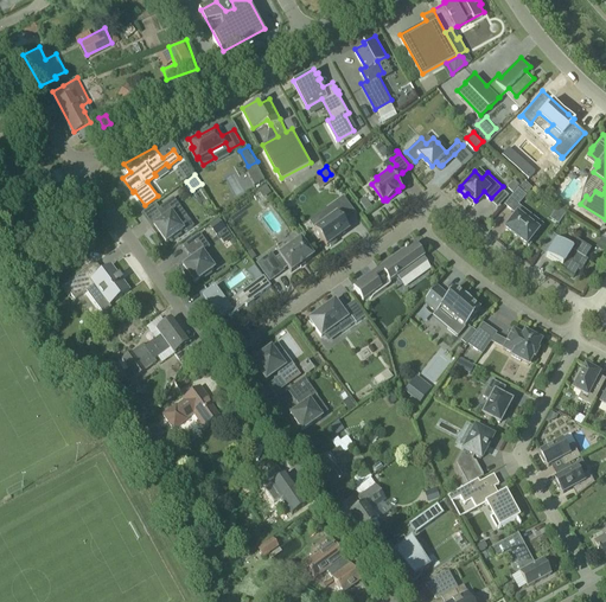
[(515,175),(508,183),(514,187),(520,180),(515,175)]
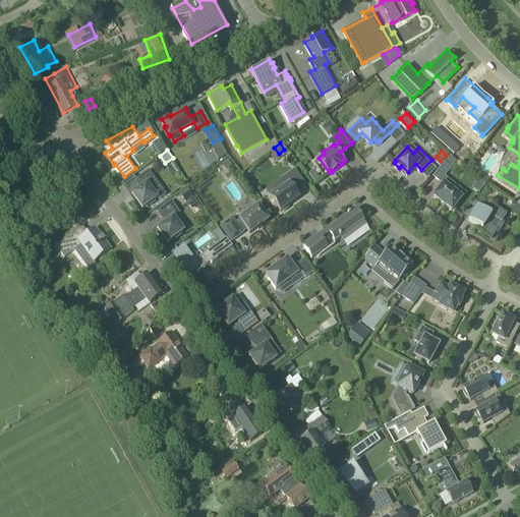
[(454,163),(458,158),(451,153),(447,158),(454,163)]
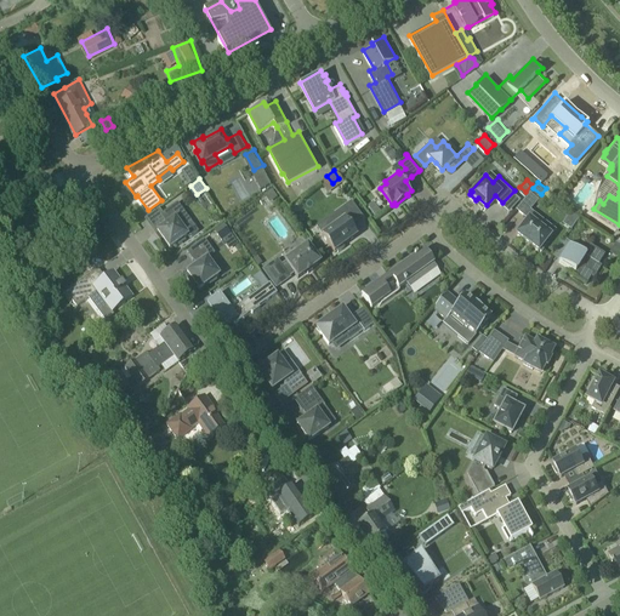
[(517,205),(525,212),(539,197),(530,189),(517,205)]
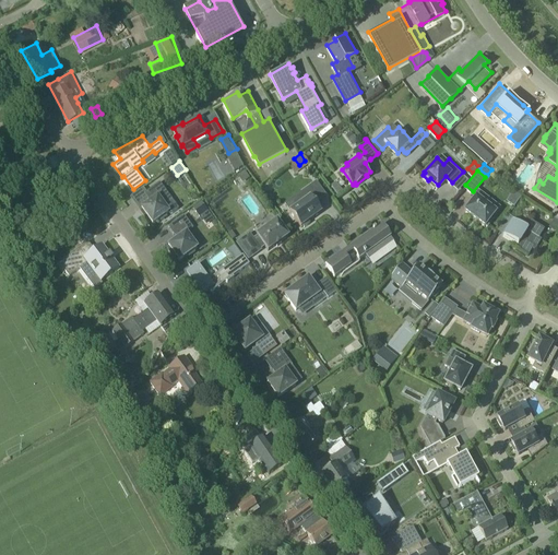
[(304,222),(305,224),(310,220),(309,217),(321,209),(313,199),(319,196),(320,197),(327,192),(317,178),(310,184),(312,187),(299,197),(301,200),(291,208),(301,223),(304,222)]
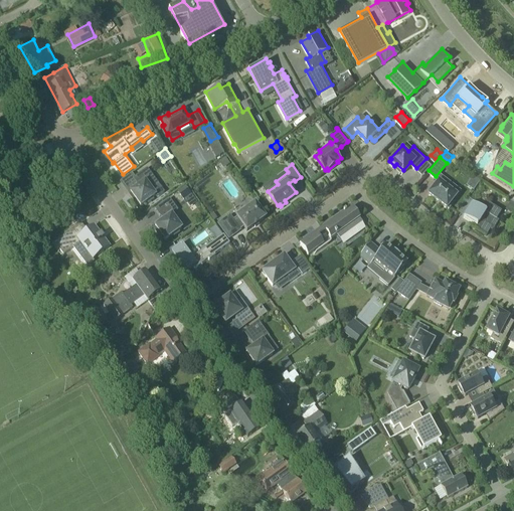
[(310,164),(305,168),(311,177),(316,173),(310,164)]
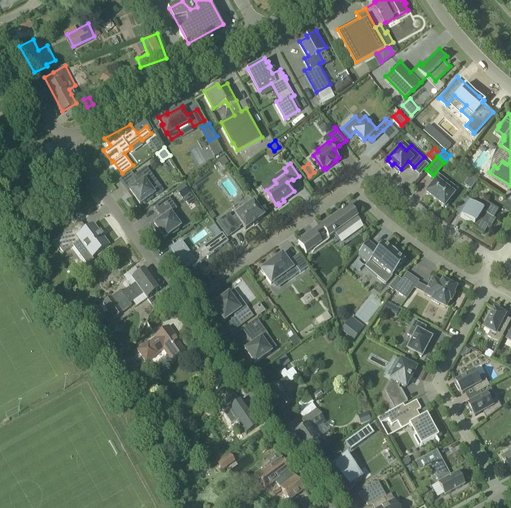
[(136,195),(134,196),(137,201),(139,200),(140,202),(147,197),(148,198),(153,195),(152,193),(155,191),(151,186),(158,181),(152,173),(153,172),(147,164),(133,174),(138,182),(130,187),(136,195)]
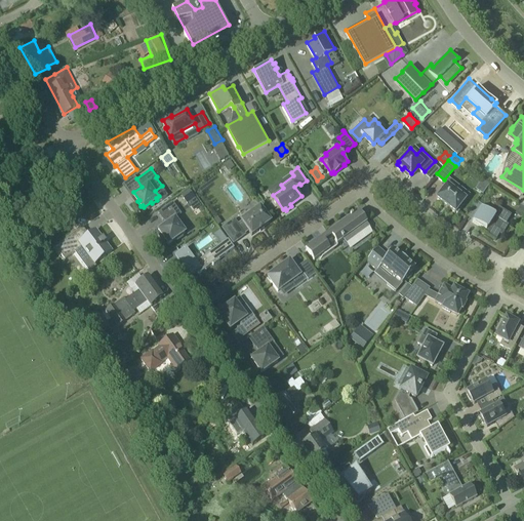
[(467,196),(459,191),(464,187),(451,176),(437,195),(443,200),(443,201),(449,205),(455,210),(456,208),(457,209),(462,203),(461,202),(467,196)]
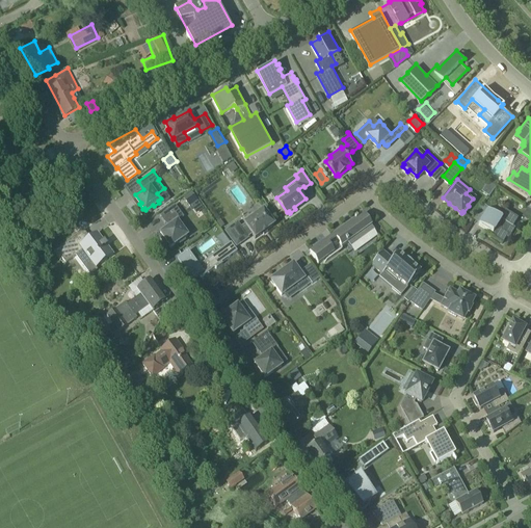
[(185,194),(190,203),(198,196),(192,189),(185,194)]
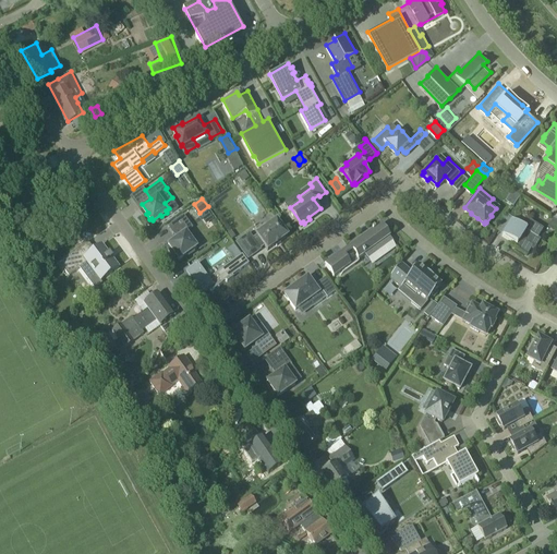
[(178,255),(180,256),(188,251),(190,252),(195,249),(193,247),(197,244),(186,229),(194,225),(184,212),(168,223),(174,231),(174,230),(178,235),(169,242),(171,244),(173,247),(172,248),(174,249),(172,251),(177,256),(178,255)]
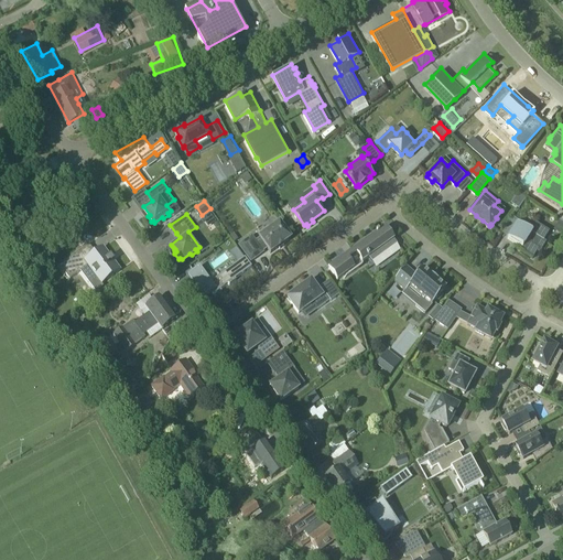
[(251,258),(263,248),(263,247),(268,244),(271,248),(271,249),(272,249),(272,248),(279,244),(280,244),(280,243),(283,240),(291,235),(291,234),(280,219),(280,218),(279,219),(272,225),(271,225),(268,227),(268,228),(260,233),(260,234),(261,235),(256,238),(252,233),(240,241),(251,258)]
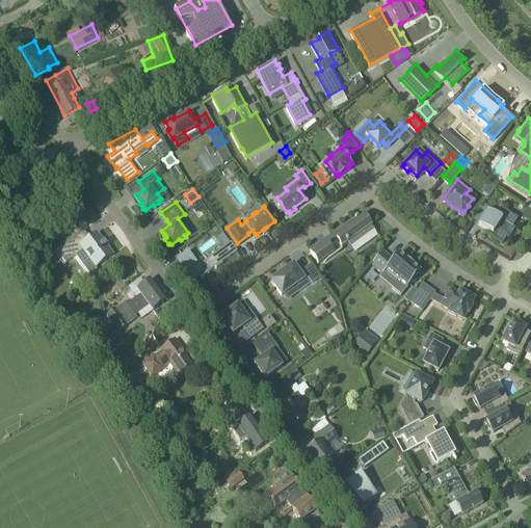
[(513,223),(519,215),(510,210),(506,207),(501,215),(488,207),(479,221),(496,232),(494,234),(503,240),(507,234),(509,235),(515,225),(513,223)]
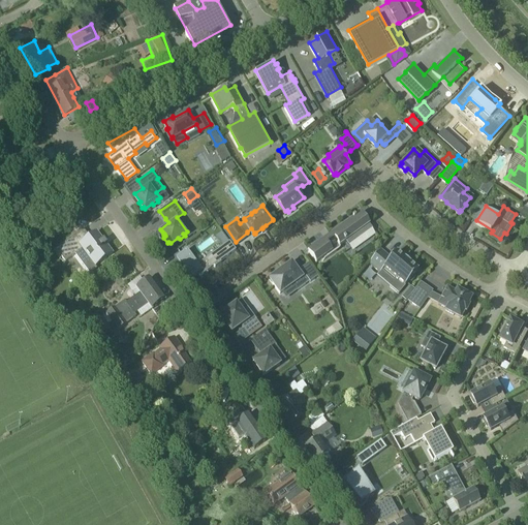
[(356,235),(369,225),(370,223),(370,222),(368,220),(370,219),(364,213),(363,213),(361,210),(355,215),(354,214),(352,216),(353,216),(342,224),(340,222),(335,226),(336,228),(332,232),(340,243),(346,238),(349,241),(358,235),(356,235)]
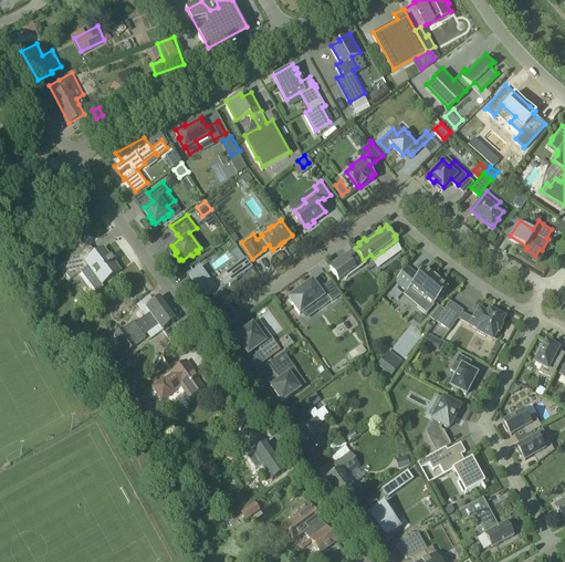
[(104,245),(95,251),(89,242),(61,262),(71,277),(89,263),(102,281),(122,267),(104,245)]
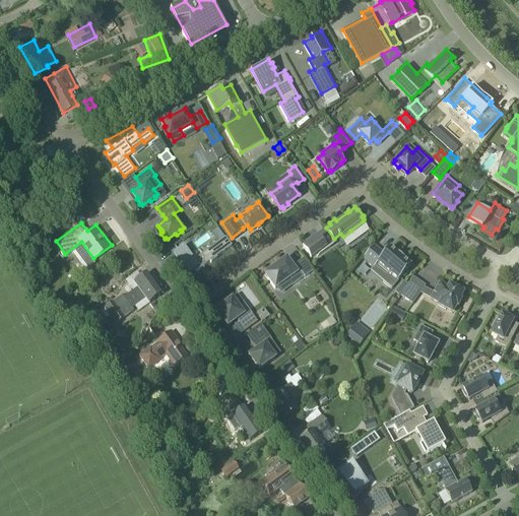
[(326,228),(304,244),(312,255),(321,248),(323,250),(334,242),(335,240),(334,239),(326,228)]
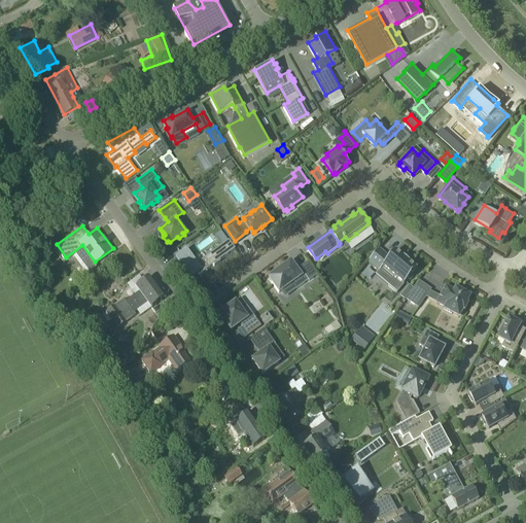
[(186,245),(177,252),(193,274),(199,270),(200,272),(214,262),(215,263),(221,257),(220,256),(230,250),(229,248),(231,247),(232,249),(236,246),(230,237),(225,240),(226,242),(224,243),(223,241),(198,260),(186,245)]
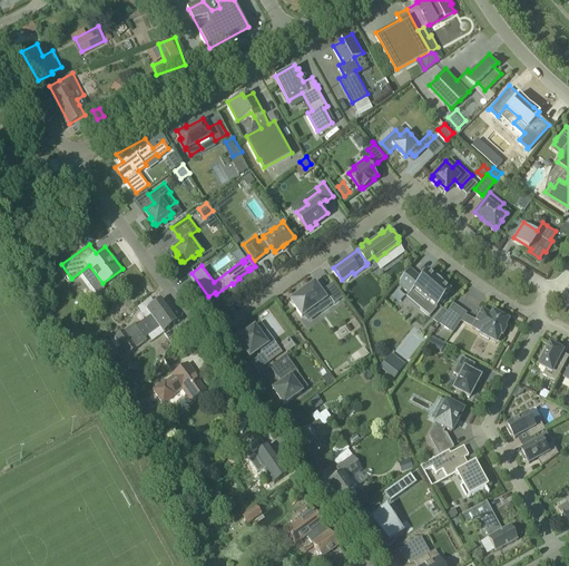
[(411,265),(398,280),(399,281),(410,290),(410,291),(414,285),(428,296),(427,299),(421,305),(430,312),(430,313),(442,300),(444,300),(448,295),(447,293),(451,288),(443,281),(437,275),(429,269),(428,269),(422,275),(411,265)]
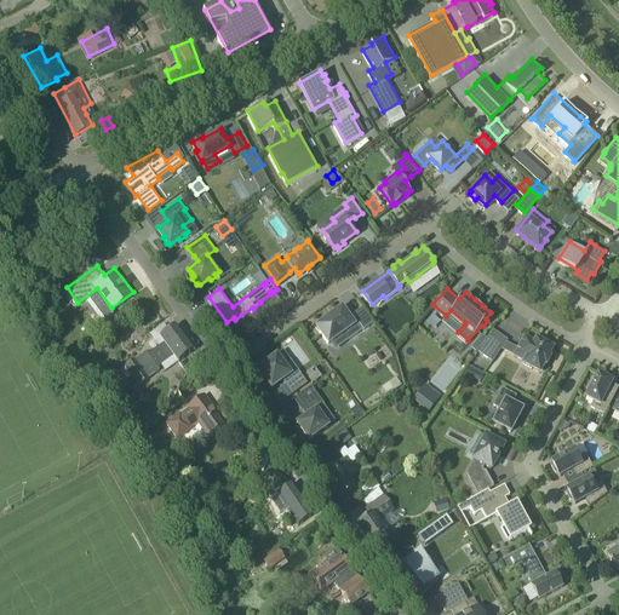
[(350,316),(343,305),(316,323),(328,340),(344,329),(349,337),(364,326),(365,327),(374,320),(362,304),(353,311),(354,312),(350,316)]
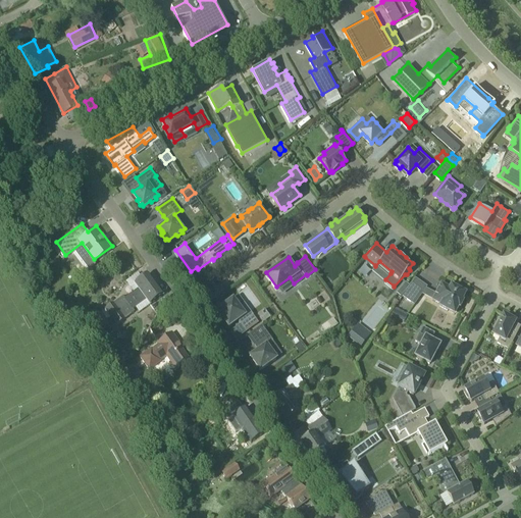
[(110,312),(112,314),(129,302),(156,281),(148,270),(136,280),(139,286),(125,296),(124,294),(114,301),(104,309),(107,314),(110,312)]
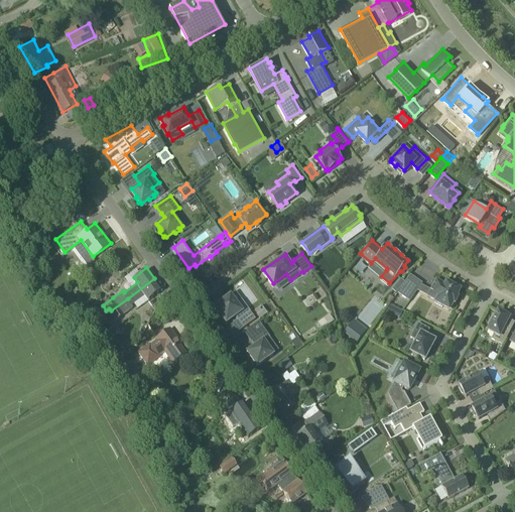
[(422,280),(410,272),(398,289),(410,297),(422,280)]
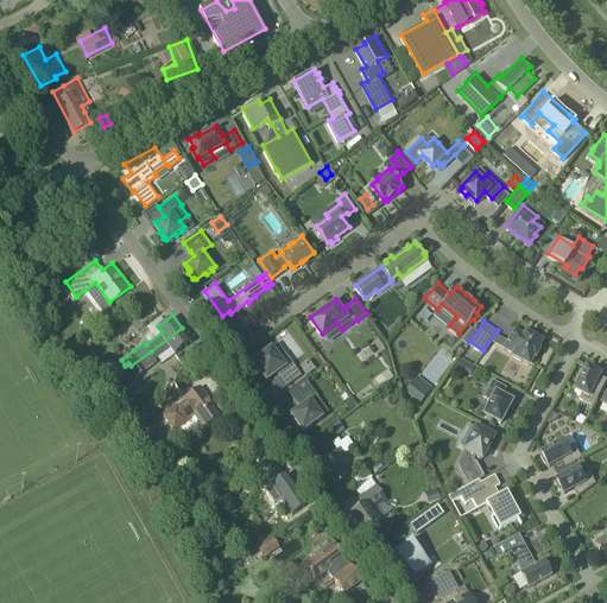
[(513,354),(529,362),(530,362),(535,354),(536,355),(536,356),(541,347),(539,347),(538,347),(543,338),(539,337),(541,335),(535,331),(533,334),(526,329),(525,332),(514,327),(505,346),(514,350),(513,354)]
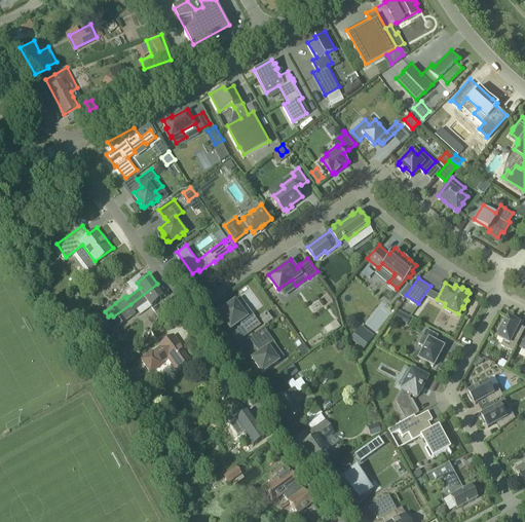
[(130,304),(113,317),(119,325),(127,319),(137,311),(135,309),(148,299),(152,304),(165,294),(157,284),(130,304)]
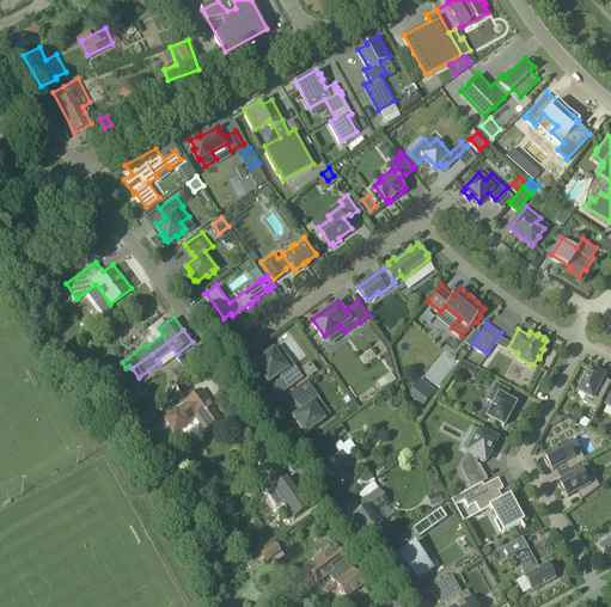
[(274,347),(255,361),(263,373),(263,374),(268,381),(273,378),(280,373),(283,376),(289,385),(304,374),(298,366),(287,351),(281,356),(274,347)]
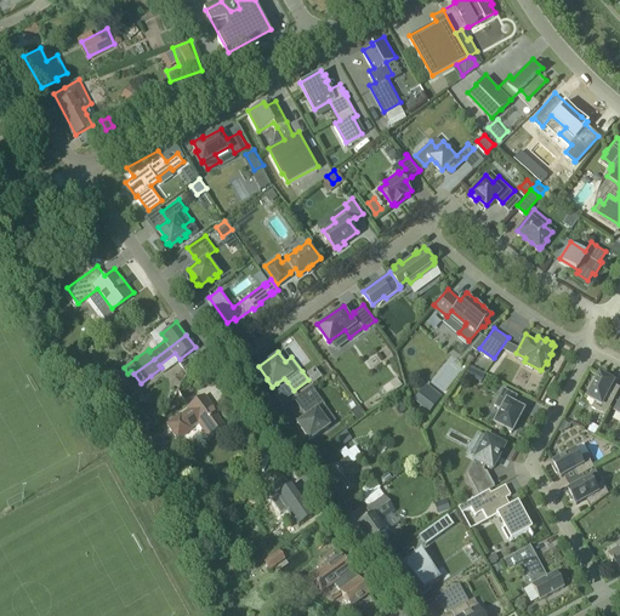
[(471,363),(466,374),(472,377),(475,374),(478,366),(471,363)]
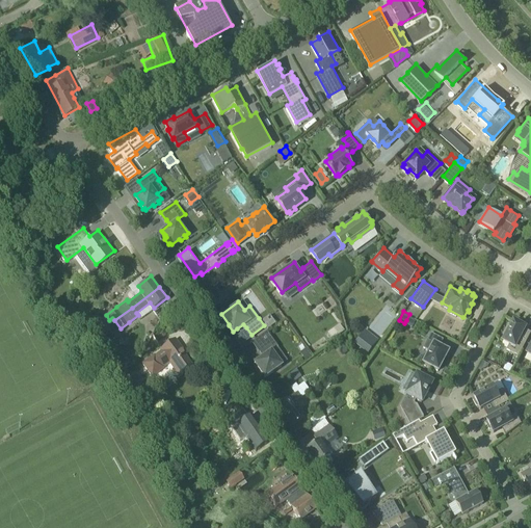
[(263,317),(267,323),(274,318),(270,312),(263,317)]
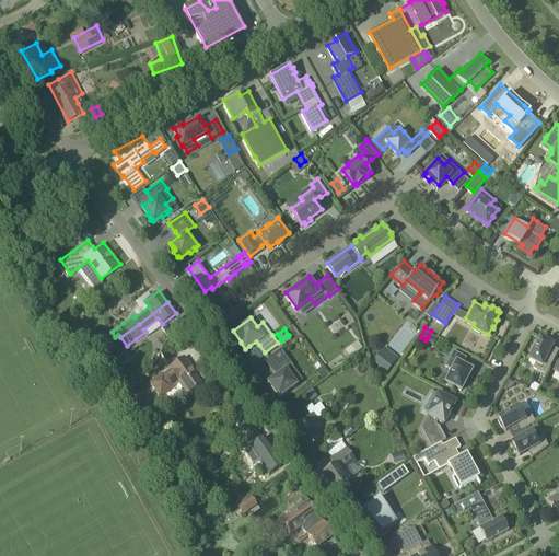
[(538,342),(536,340),(533,348),(535,349),(531,356),(537,359),(534,365),(547,372),(555,357),(548,354),(555,342),(550,339),(551,337),(544,333),(543,335),(538,342)]
